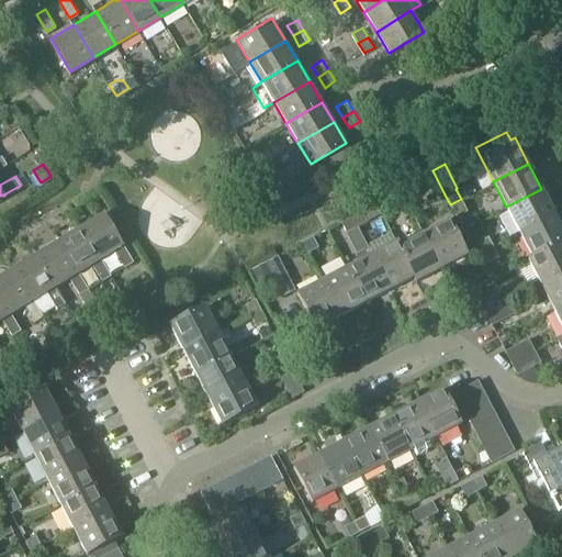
[(402,188),(407,198),(416,193),(411,182),(402,188)]
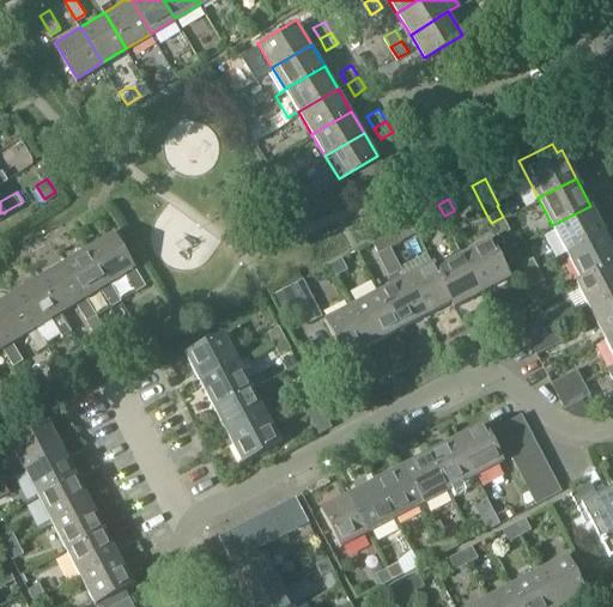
[(444,216),(438,205),(426,211),(432,223),(444,216)]
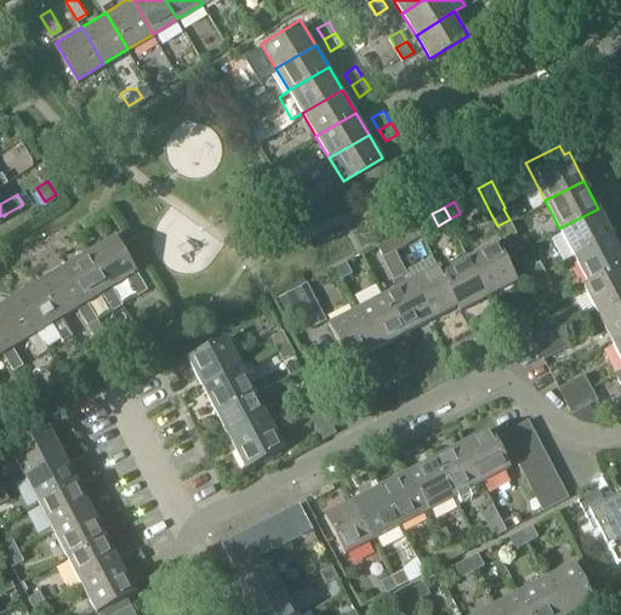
[(613,235),(598,209),(559,228),(574,255),(613,235)]
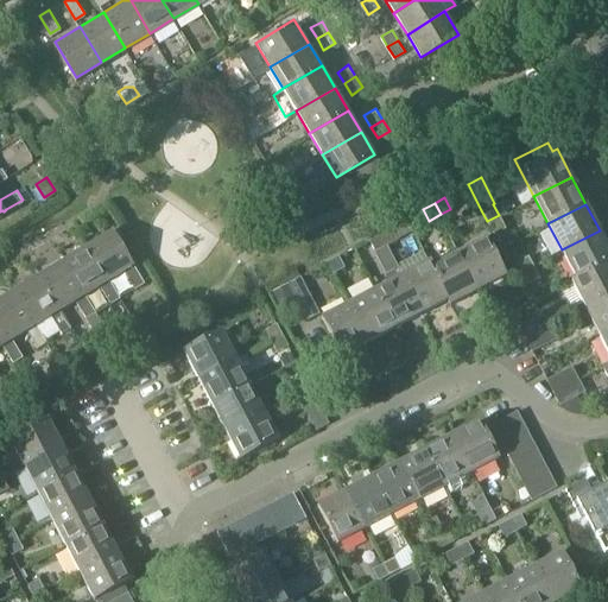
[(499,215),(487,221),(493,232),(505,226),(499,215)]
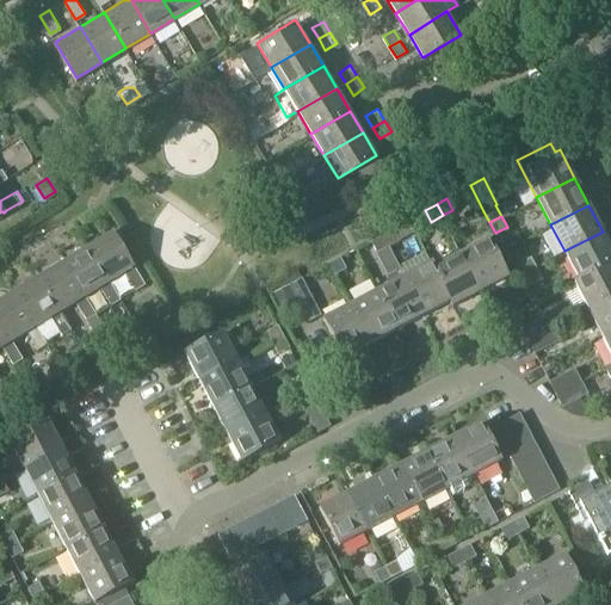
[(382,233),(388,244),(400,238),(394,226),(382,233)]
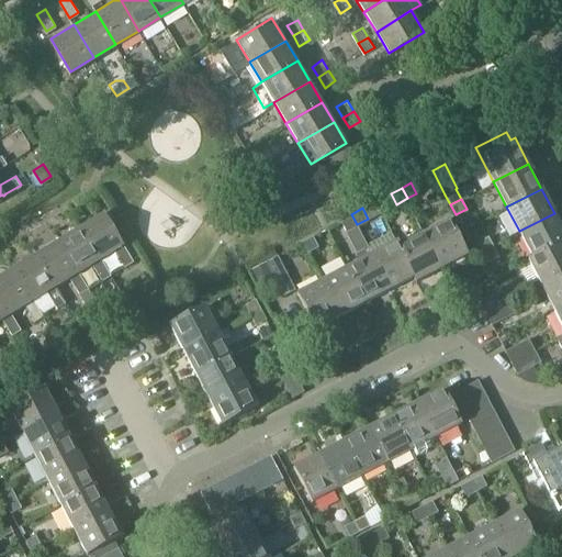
[(104,211),(80,225),(99,257),(102,257),(115,249),(125,265),(134,259),(123,242),(123,243),(104,211)]
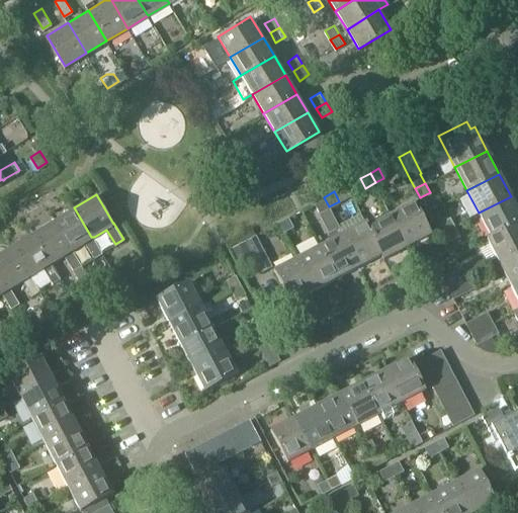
[(517,209),(511,196),(479,212),(490,234),(491,236),(517,221),(517,209)]
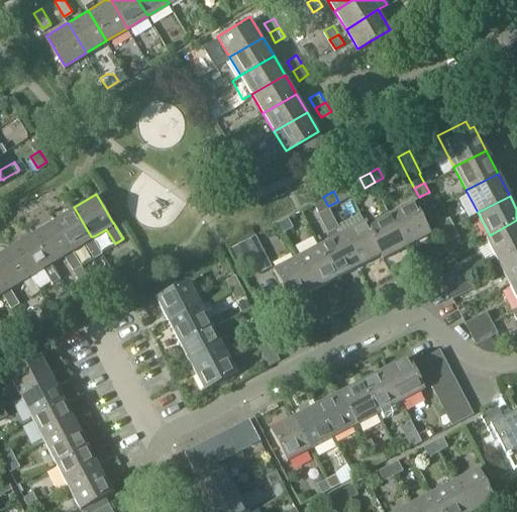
[(328,206),(323,197),(314,201),(319,211),(328,206)]
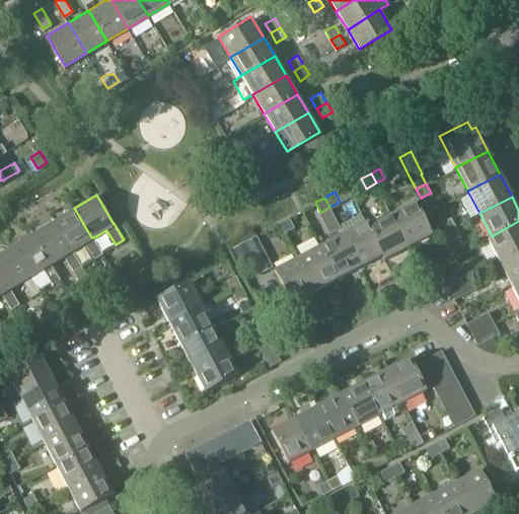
[(414,202),(391,214),(409,246),(431,234),(414,202)]
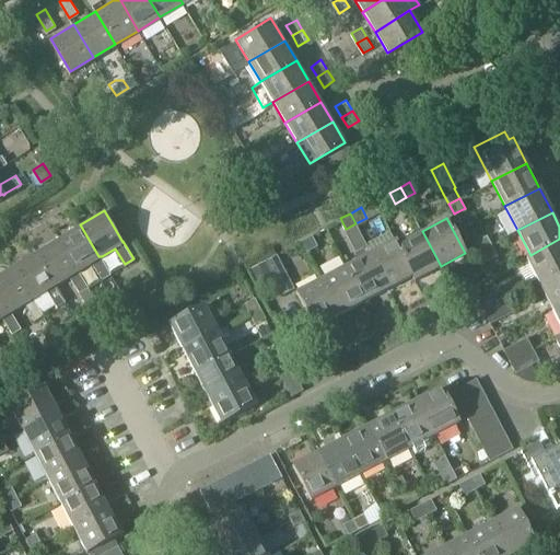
[(80,224),(57,239),(77,269),(79,270),(92,262),(102,278),(111,273),(102,256),(98,256),(80,224)]
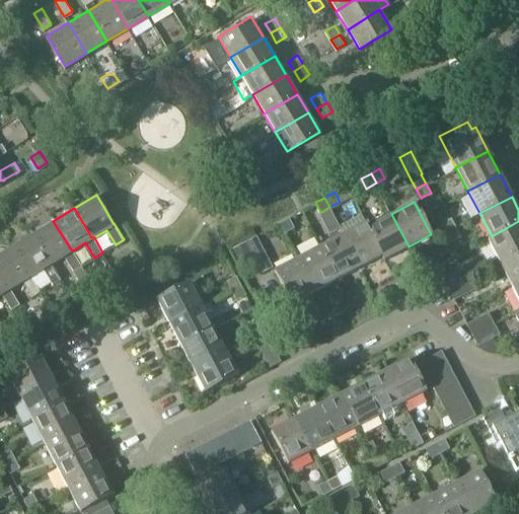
[(409,246),(391,214),(369,225),(367,221),(366,221),(385,259),(409,246)]
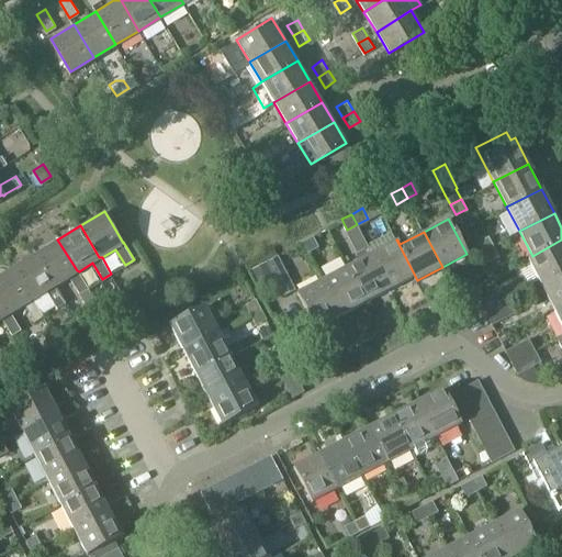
[(483,249),(494,244),(489,233),(478,238),(483,249)]
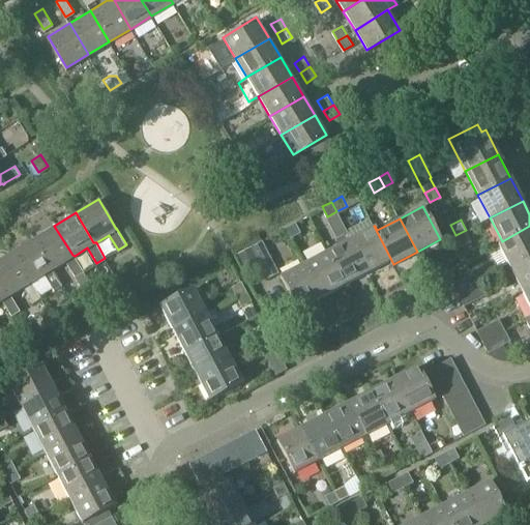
[(300,230),(295,221),(286,226),(291,235),(300,230)]
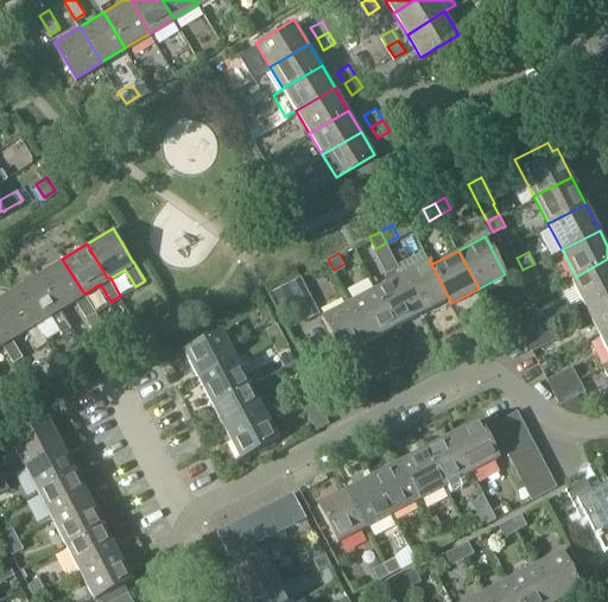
[(62,259),(38,273),(58,308),(62,308),(76,299),(87,316),(96,310),(86,293),(83,292),(62,259)]
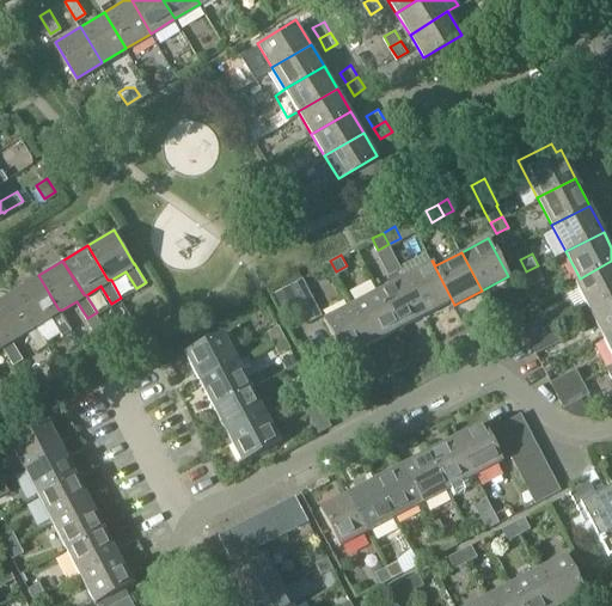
[(454,305),(432,261),(405,275),(426,312),(450,300),(452,306),(454,305)]
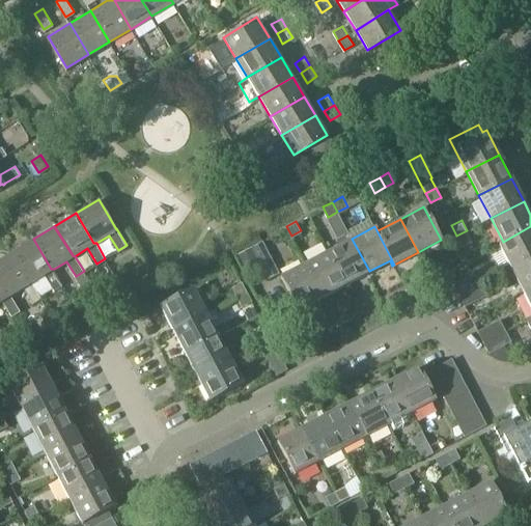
[(503,242),(502,240),(497,243),(509,268),(530,255),(530,226),(503,242)]
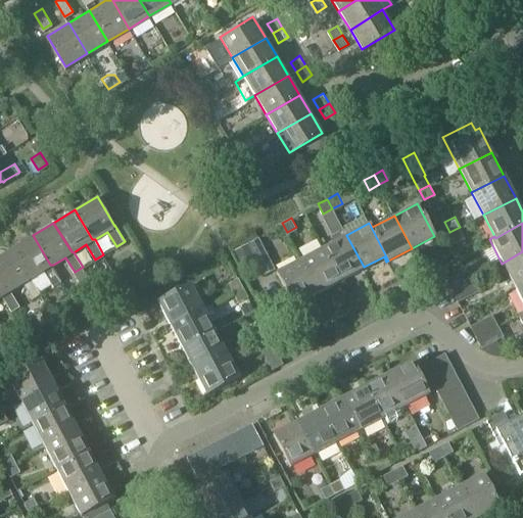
[(465,236),(460,227),(449,232),(455,241),(465,236)]
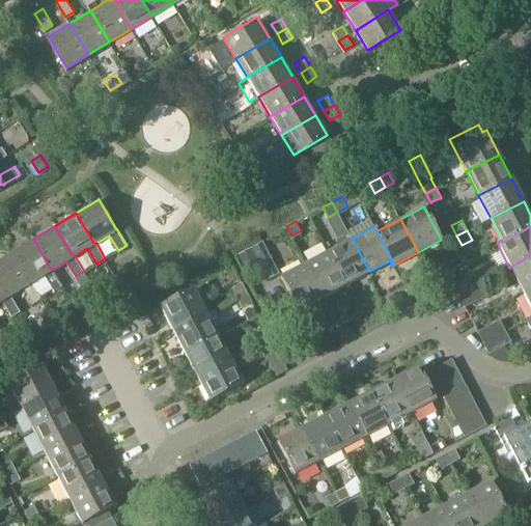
[(51,269),(33,239),(11,252),(30,282),(32,282),(39,294),(53,286),(54,288),(63,283),(54,269),(51,269)]
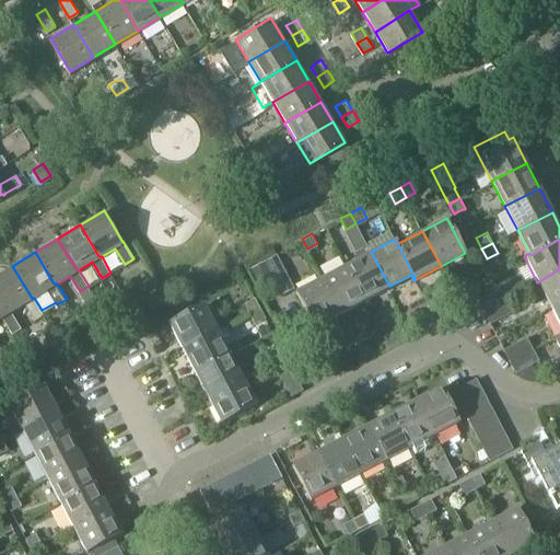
[(277,252),(265,257),(266,258),(275,276),(282,292),(294,286),(277,252)]
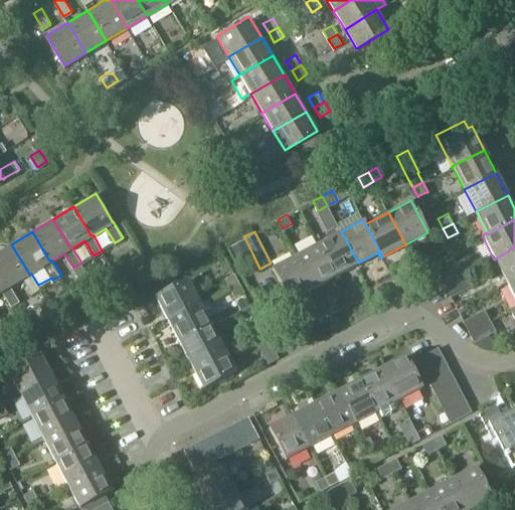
[(358,263),(341,231),(319,242),(336,275),(358,263)]
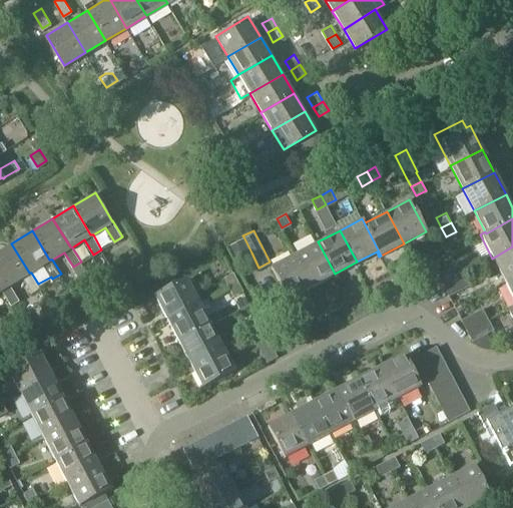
[(229,242),(237,259),(251,252),(243,236),(229,242)]
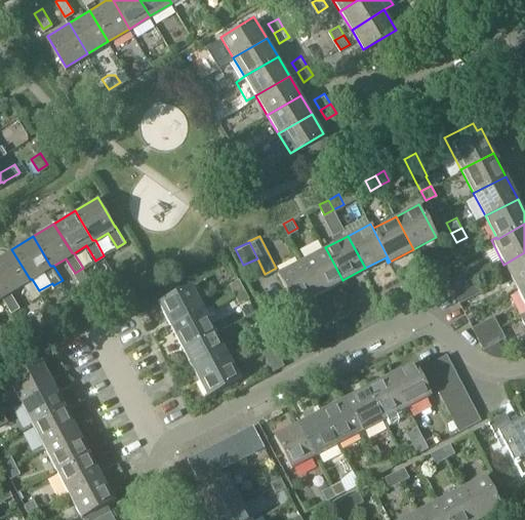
[(325,247),(303,260),(319,292),(342,280),(325,247)]
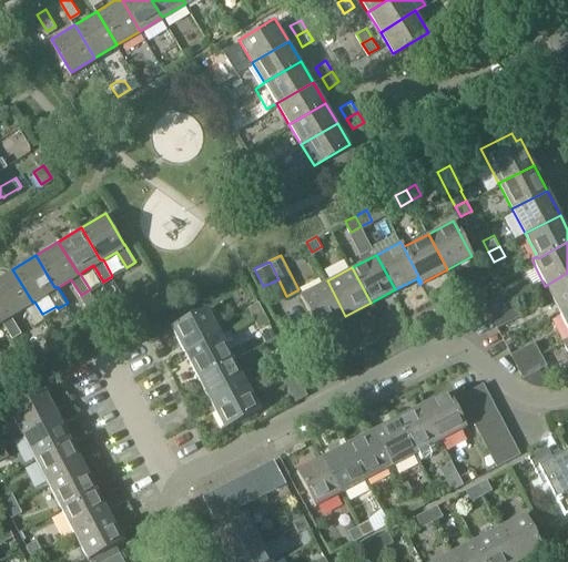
[(12,269),(0,276),(0,299),(10,315),(12,314),(26,306),(36,323),(44,317),(42,314),(34,302),(32,302),(12,269)]
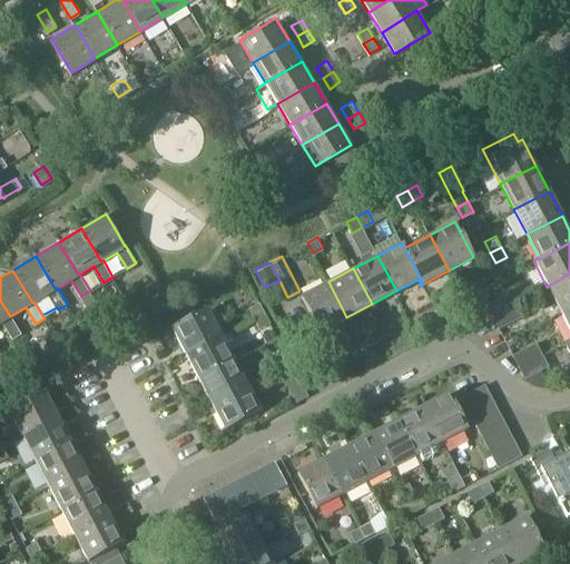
[(569,274),(547,287),(560,312),(569,306),(569,274)]
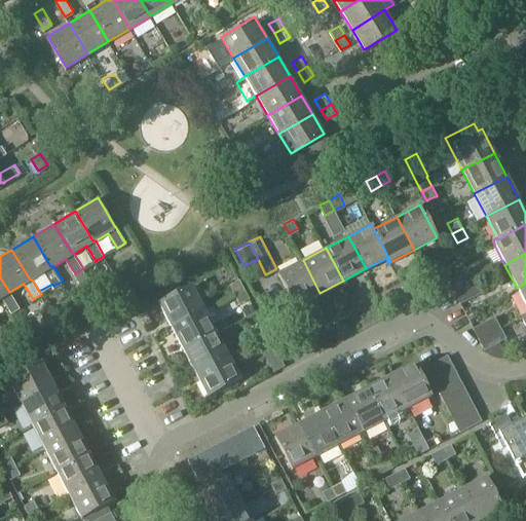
[(320,293),(303,260),(277,273),(294,306),(320,293)]
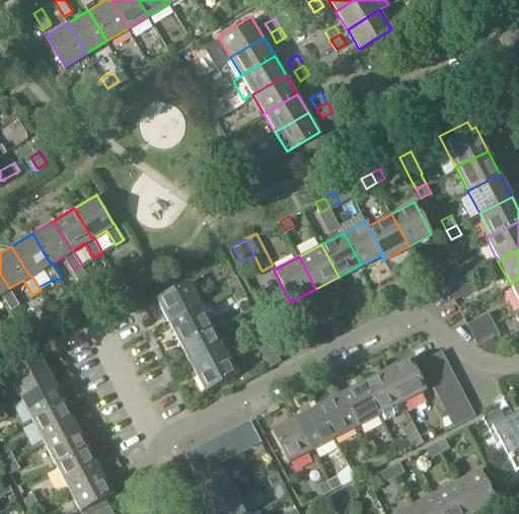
[(447,287),(468,277),(462,266),(442,277),(447,287)]
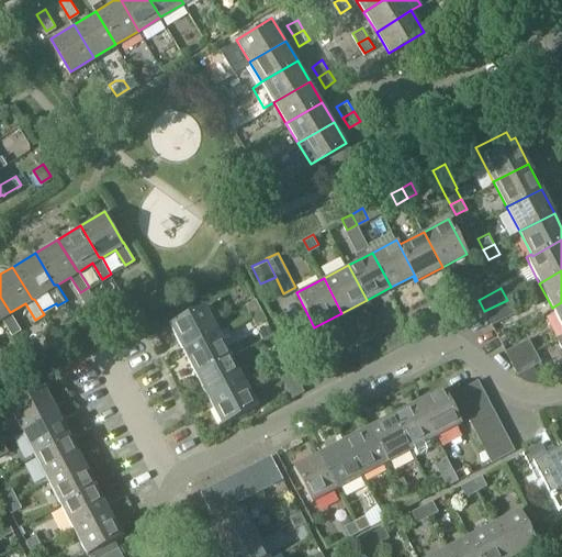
[(109,297),(115,307),(126,300),(120,290),(112,294),(109,297)]
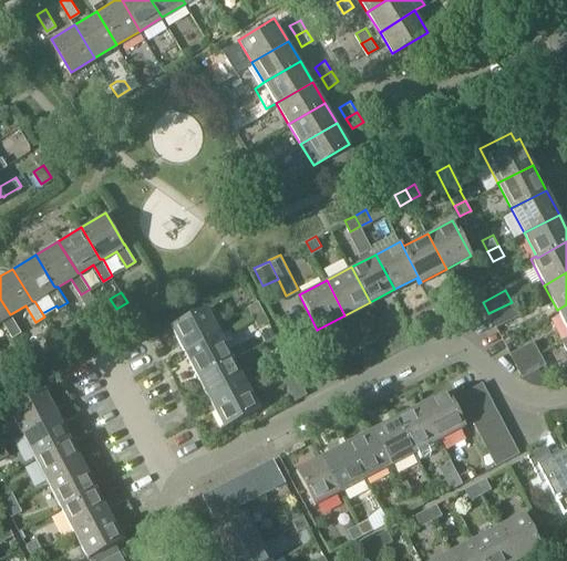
[(254,315),(264,310),(258,298),(247,303),(254,315)]
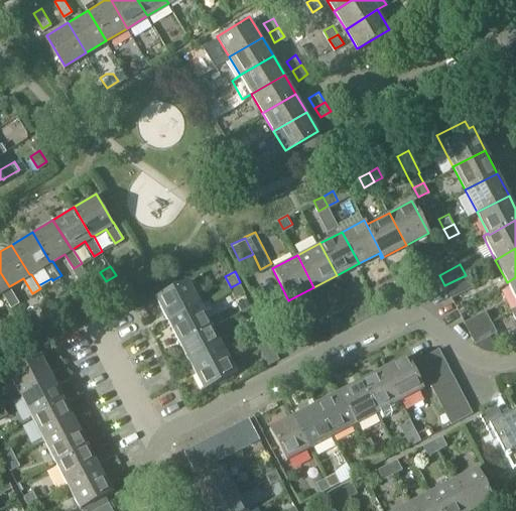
[(0,272),(0,292),(2,291),(11,305),(20,300),(11,285),(9,286),(0,272)]
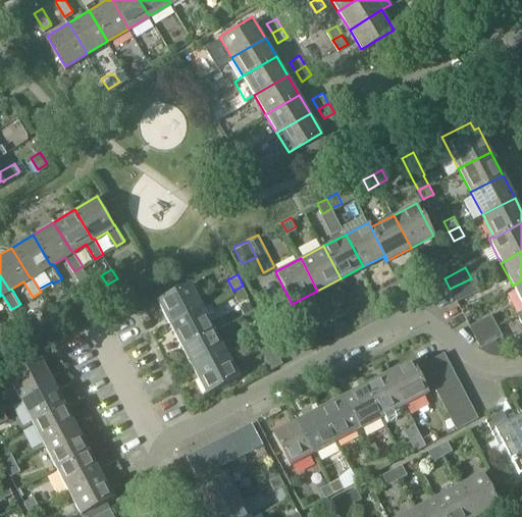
[(477,289),(471,278),(450,289),(456,300),(477,289)]
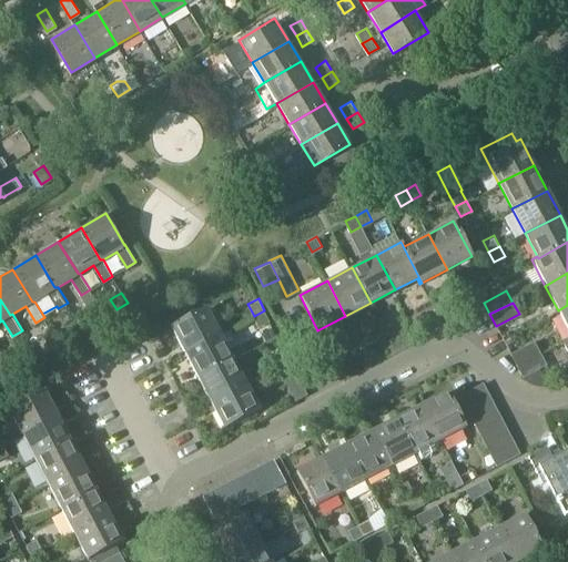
[(567,305),(558,310),(567,329),(567,305)]
